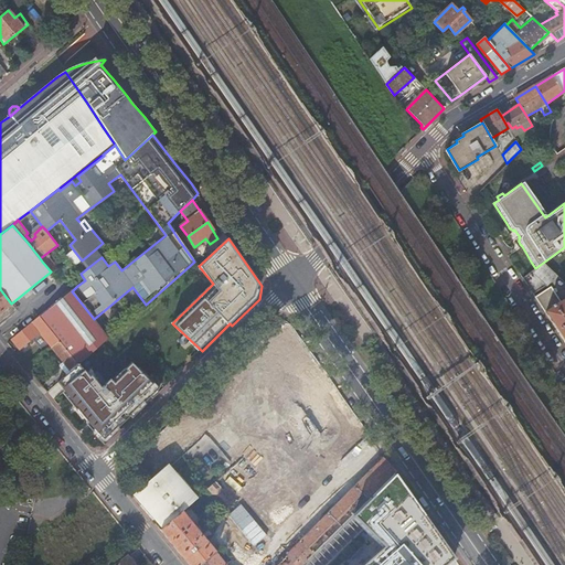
[(95,249),(82,260),(87,268),(102,257),(95,249)]
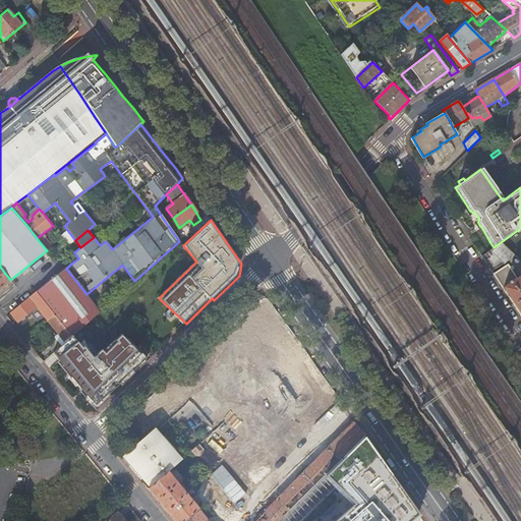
[(45,237),(39,241),(47,250),(52,246),(45,237)]
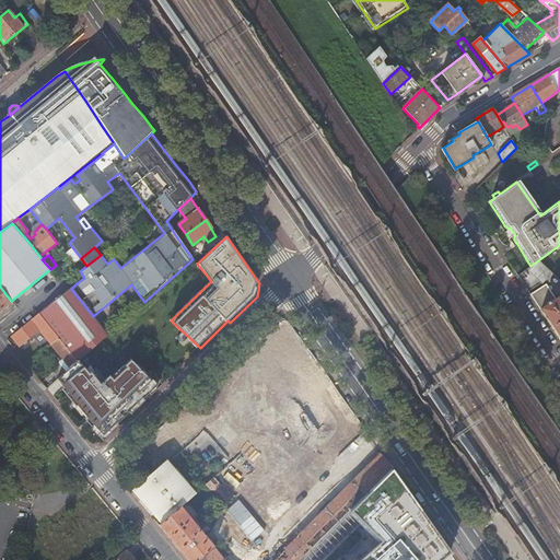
[(548,289),(558,279),(538,260),(529,271),(548,289)]
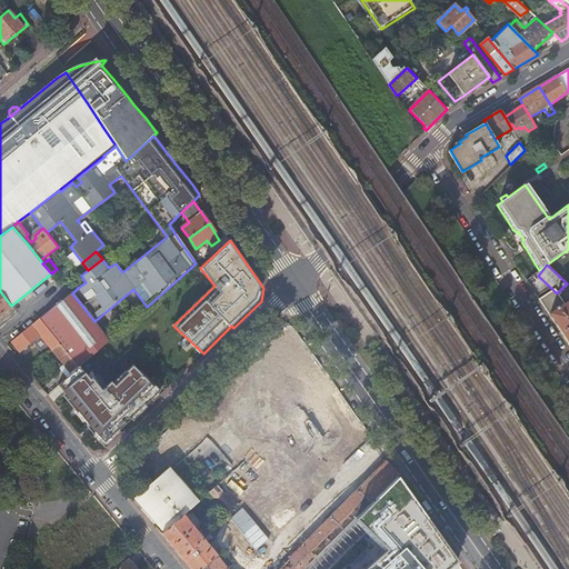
[(0,315),(11,306),(0,291),(0,315)]
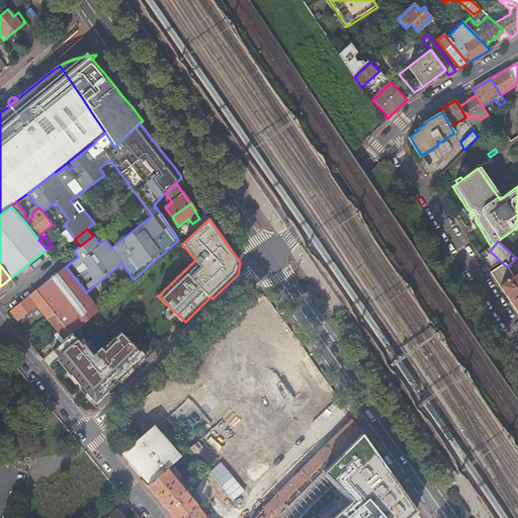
[(66,267),(35,290),(54,313),(71,334),(72,333),(82,325),(82,324),(84,323),(99,310),(86,292),(66,267)]
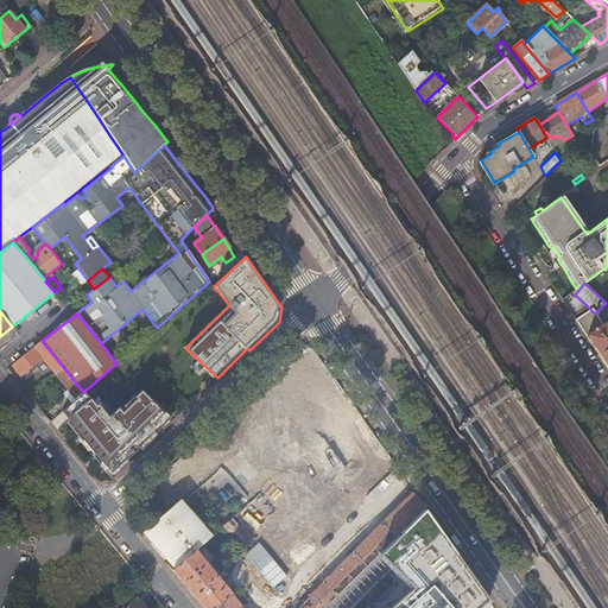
[(607,322),(603,325),(601,322),(599,324),(600,328),(586,337),(607,369),(607,322)]
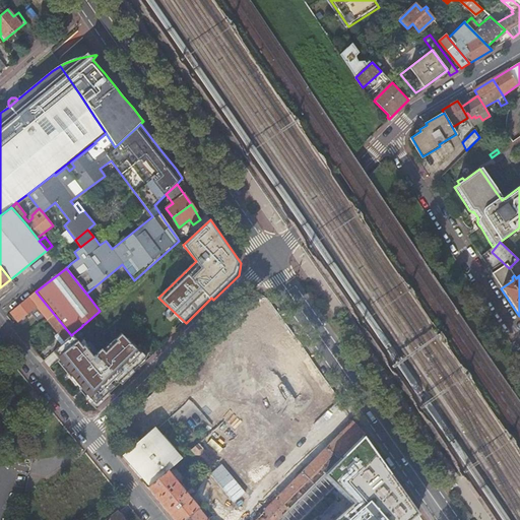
[(54,314),(36,291),(10,313),(17,321),(27,314),(37,307),(47,320),(54,314)]
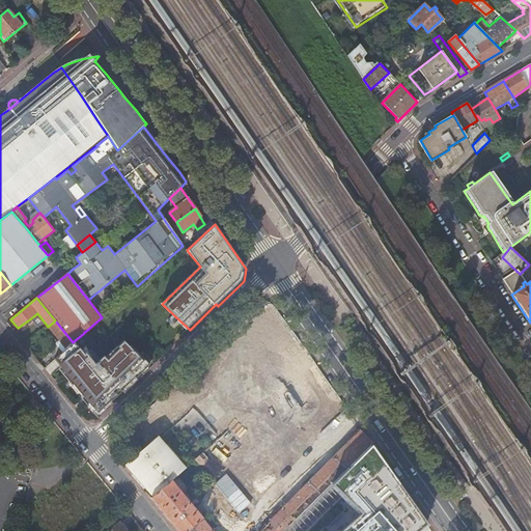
[(258,312),(245,327),(250,331),(263,317),(258,312)]
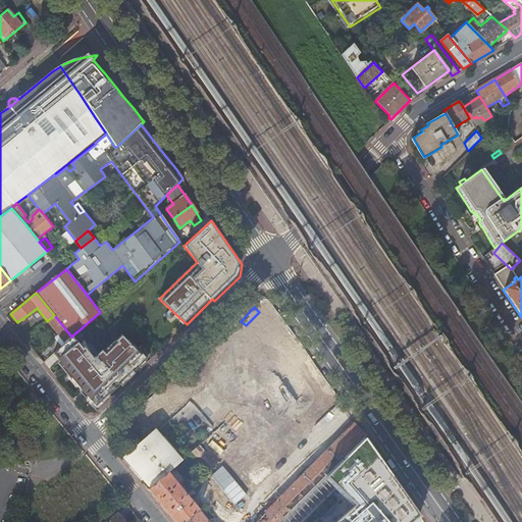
[(246,327),(254,334),(268,319),(260,312),(246,327)]
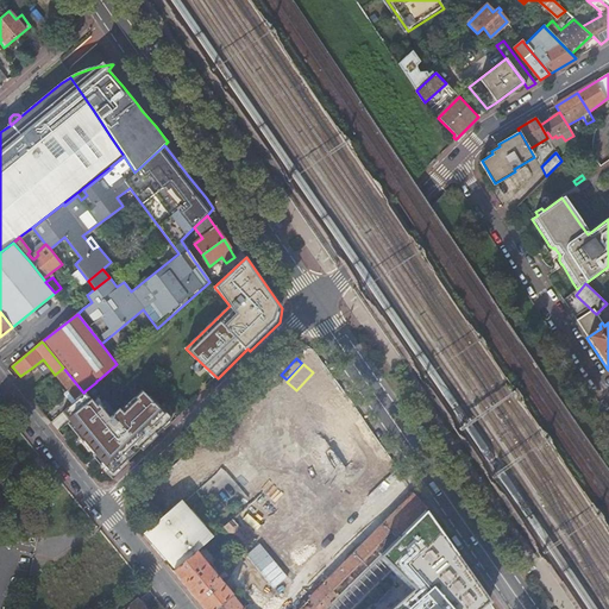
[(73,403),(83,393),(63,368),(55,375),(62,383),(69,391),(66,395),(73,403)]
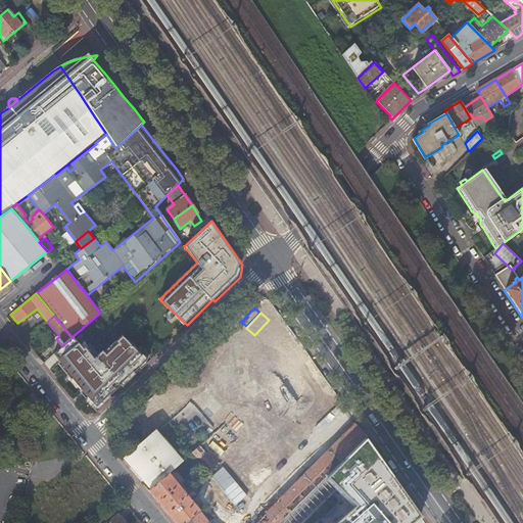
[(298,330),(267,348),(310,423),(341,405),(298,330)]
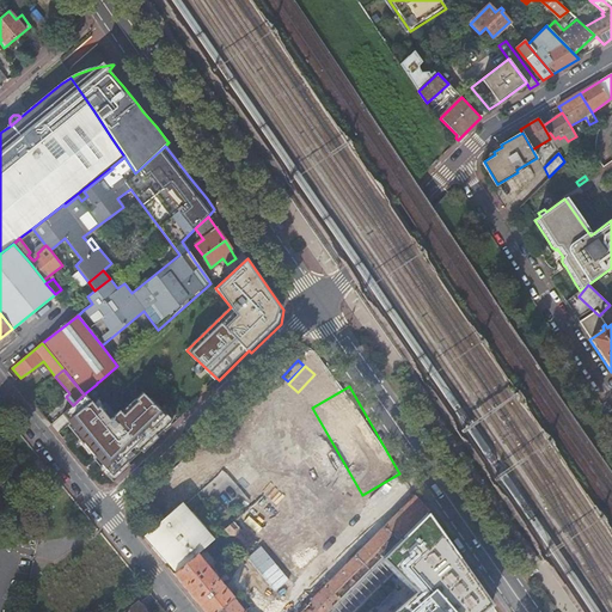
[(98,408),(85,393),(84,395),(73,405),(61,415),(66,418),(86,442),(85,444),(98,457),(99,456),(103,460),(106,464),(105,465),(116,477),(130,463),(132,464),(146,451),(145,450),(159,435),(160,436),(176,421),(155,399),(154,402),(146,392),(139,399),(140,402),(127,415),(122,410),(112,418),(101,405),(98,408)]
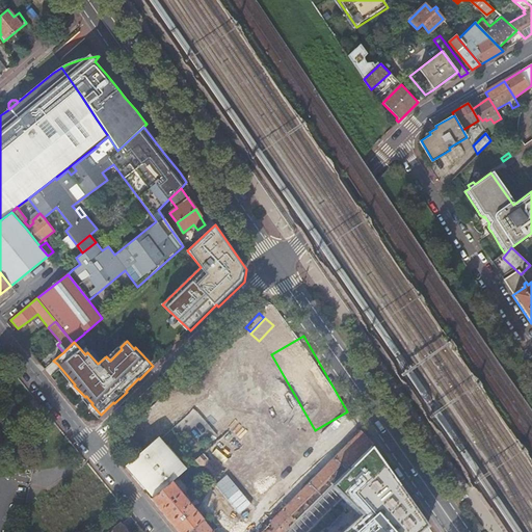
[(164,399),(142,421),(159,437),(182,416),(164,399)]
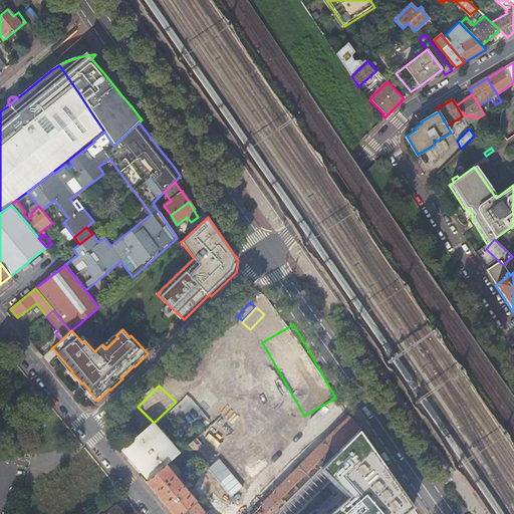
[(276,513),(307,483),(320,471),(359,432),(360,430),(349,418),(342,425),(336,430),(333,427),(327,432),(330,436),(253,513),(276,513)]
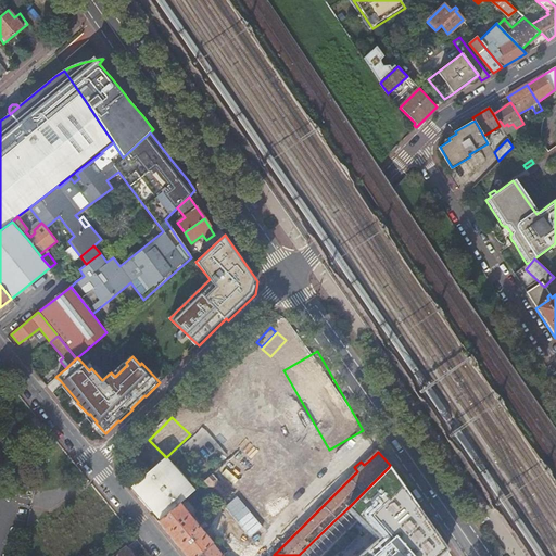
[(212,475),(217,480),(223,488),(247,467),(235,454),(220,467),(214,472),(212,475)]
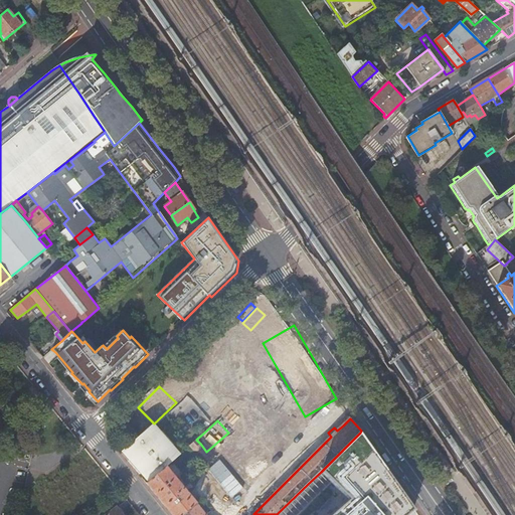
[(141,473),(148,482),(166,466),(178,455),(171,447),(173,445),(171,443),(178,437),(180,432),(179,426),(173,424),(168,425),(160,434),(158,432),(152,423),(141,434),(125,447),(121,451),(129,460),(127,462),(139,475),(141,473)]
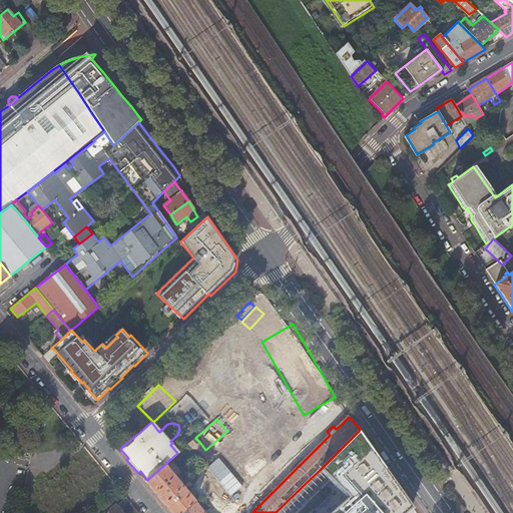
[(264,423),(227,461),(252,485),(274,463),(272,462),(288,445),(264,423)]
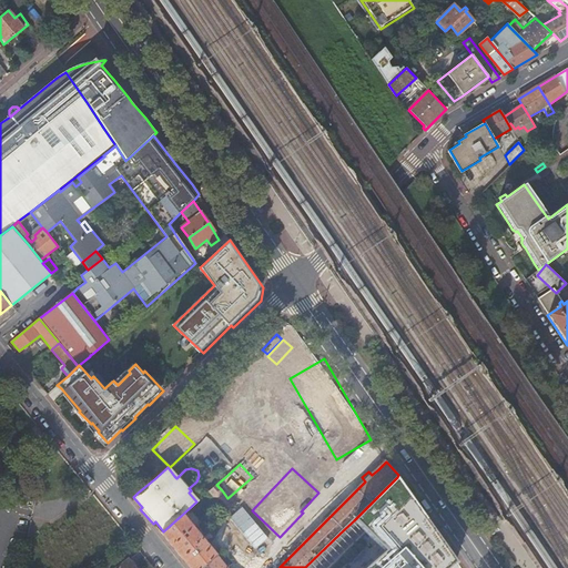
[(213,476),(219,483),(225,477),(219,470),(213,476)]
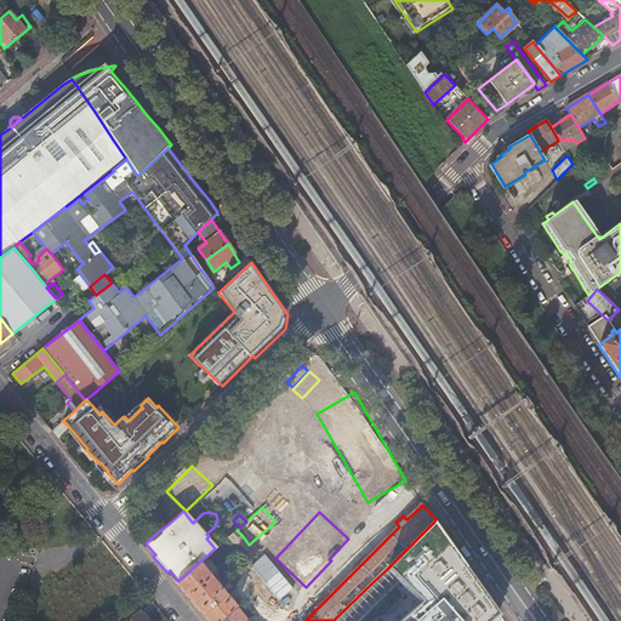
[(468,570),(434,522),(387,569),(421,603),(399,620),(490,620),(499,614),(468,570)]
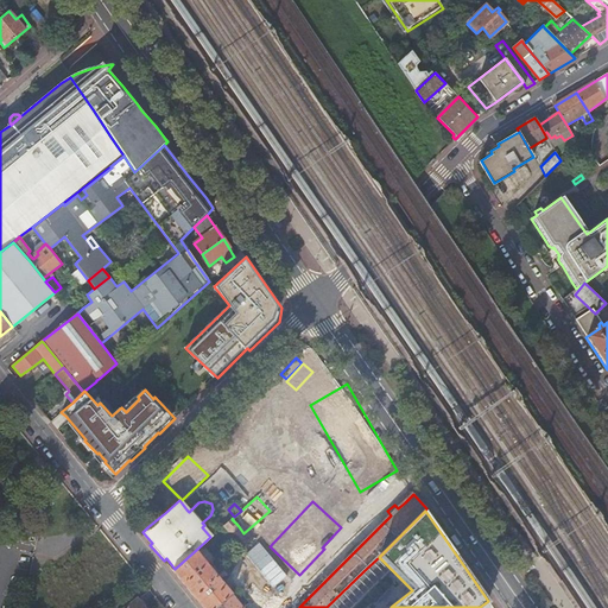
[(232,519),(223,526),(228,532),(232,533),(236,529),(238,525),(232,519)]
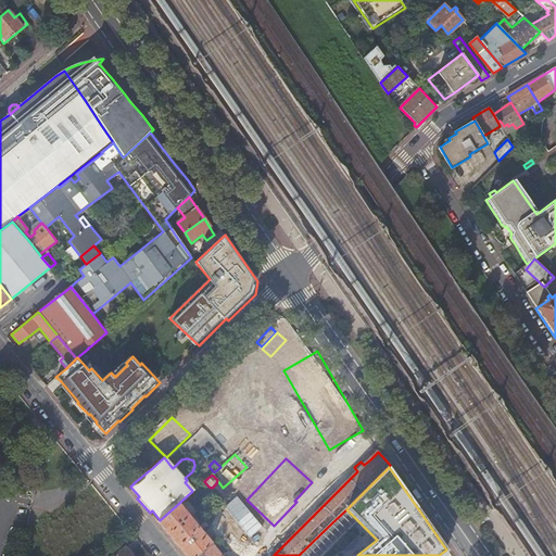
[(260,544),(264,539),(230,498),(214,513),(219,518),(206,529),(216,540),(229,530),(250,554),(261,545),(260,544)]
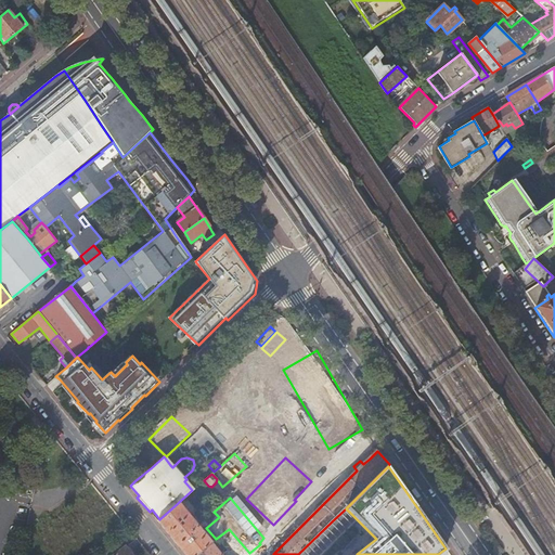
[(184,554),(230,554),(227,551),(221,554),(179,502),(159,519),(156,521),(167,534),(182,553),(184,554)]
